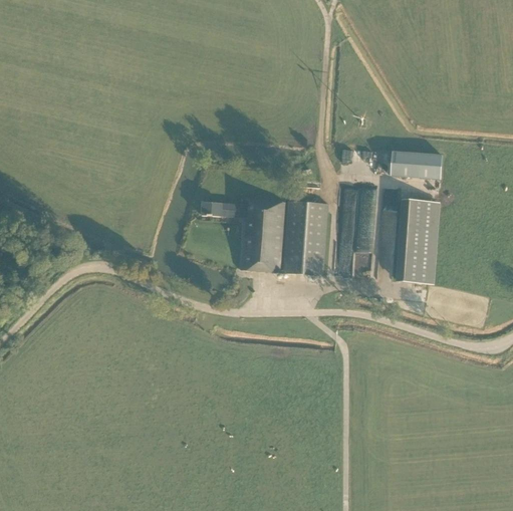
[(394,151),(392,175),(442,178),(444,154),(394,151)]
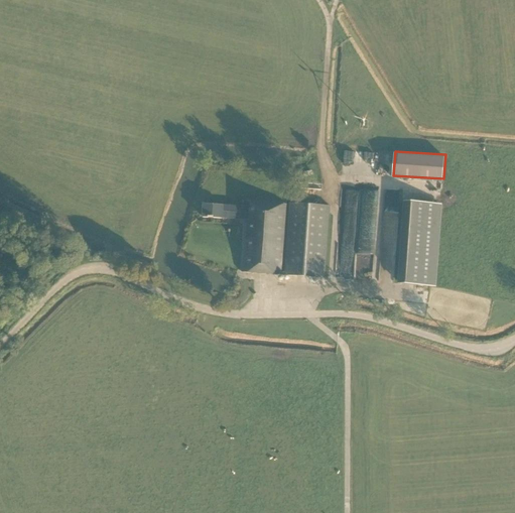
[(401,225),(402,205),(402,191),(387,191),(387,225),(401,225)]
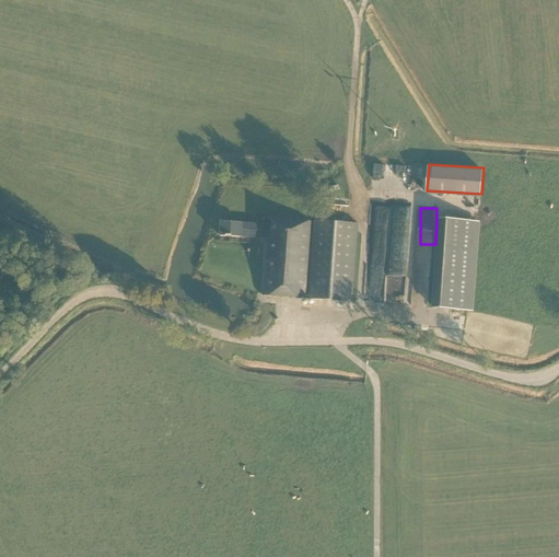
[(264,293),(333,299),(352,300),(357,225),(313,223),(307,291),(304,291),(311,219),(268,217),(268,222),(222,219),(221,233),(242,234),(242,231),(267,233),(264,293)]
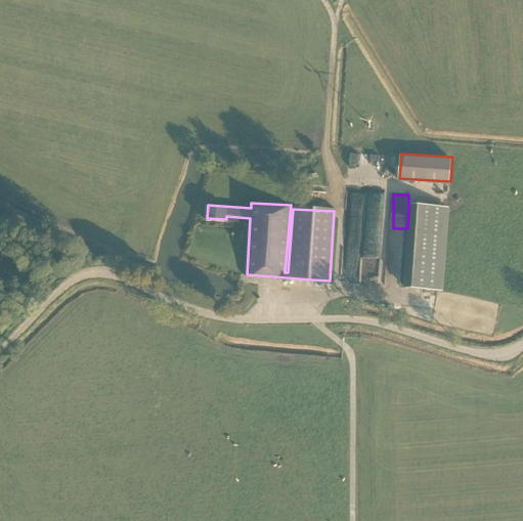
[(449,205),(410,203),(404,286),(443,288),(449,205)]
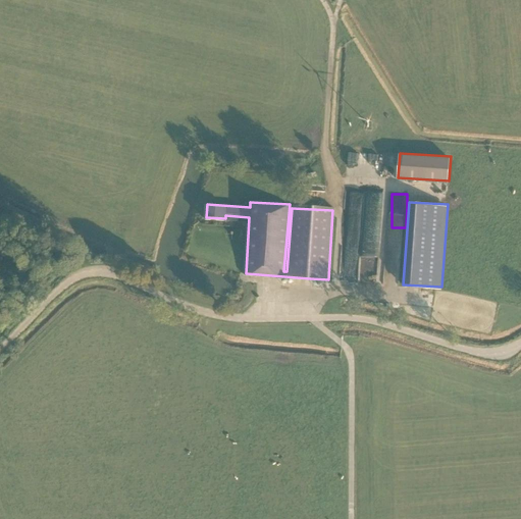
[(350,206),(349,243),(363,244),(364,207),(350,206)]
